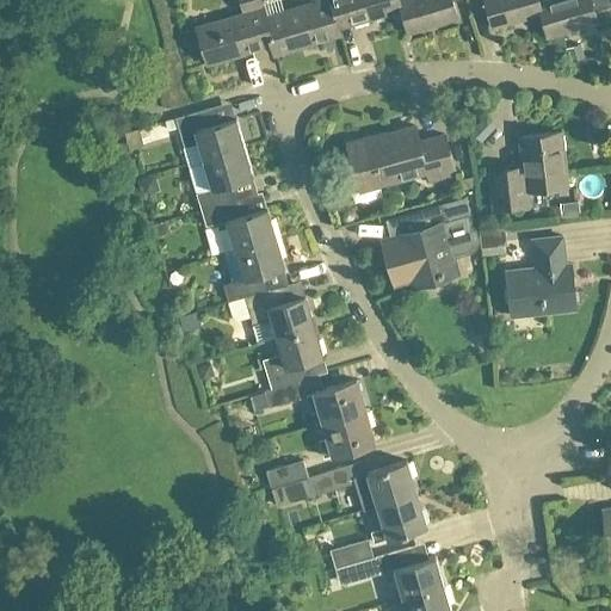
[(272,45),(265,19),(266,19),(260,0),(241,0),(246,16),(198,29),(209,65),(234,59),(233,56),(272,45)]
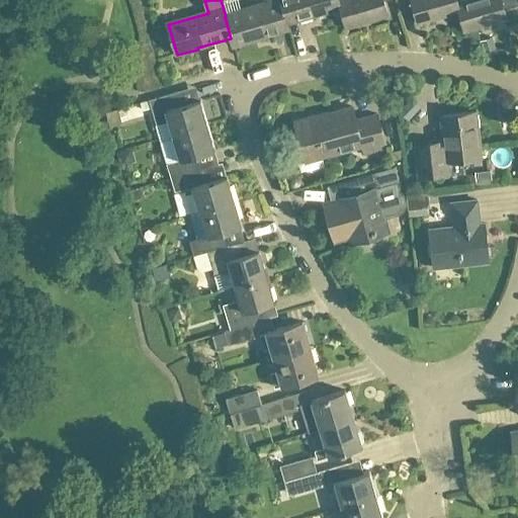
[(264,5),(226,16),(225,16),(231,38),(234,47),(254,41),(253,40),(288,29),(287,25),(282,9),(278,0),(266,0),(262,1),(264,5)]
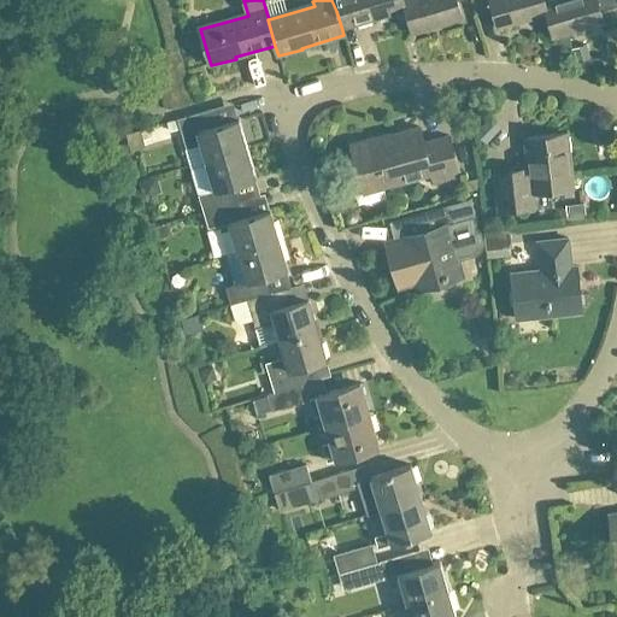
[(358,27),(406,13),(405,9),(403,0),(331,0),(336,11),(342,30),(358,27)]
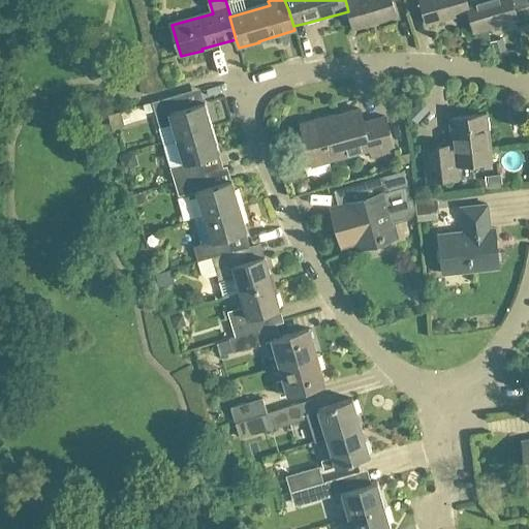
[(345,0),(347,7),(348,11),(353,30),(354,30),(397,18),(392,1),(397,0),(345,0)]
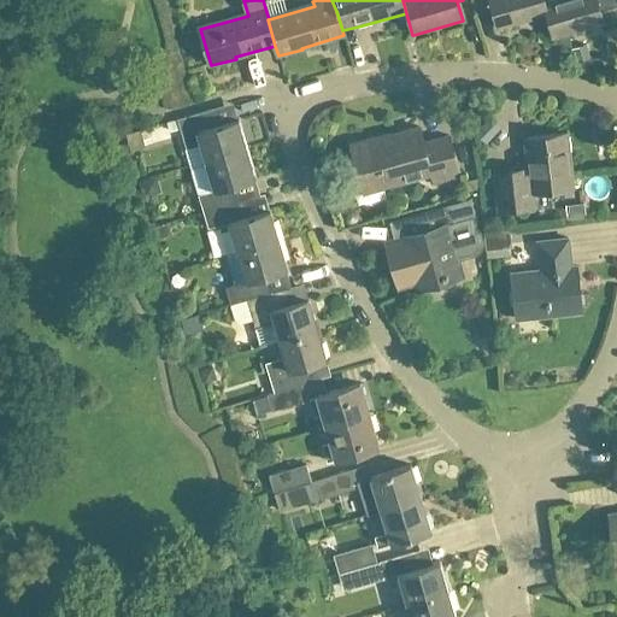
[(499,30),(547,16),(548,16),(545,4),(546,3),(545,0),(472,0),(477,16),(493,12),(499,30)]
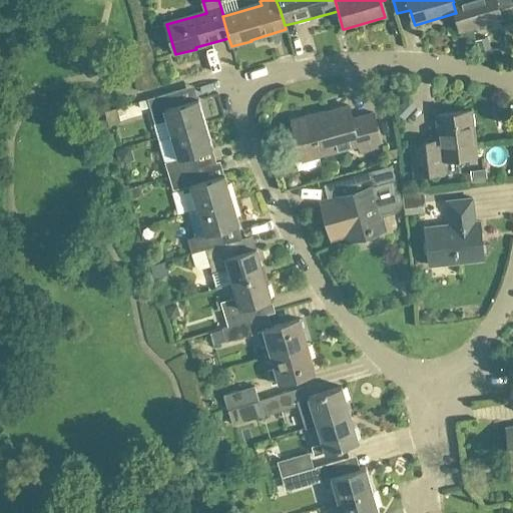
[(453,3),(456,13),(455,13),(461,32),(503,20),(500,9),(512,5),(512,0),(462,0),(454,2),(453,3)]
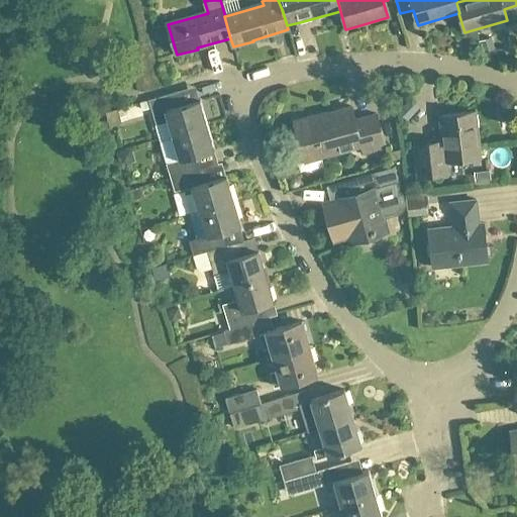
[(173,136),(209,126),(201,100),(183,105),(179,92),(150,100),(158,125),(169,122),(173,136)]
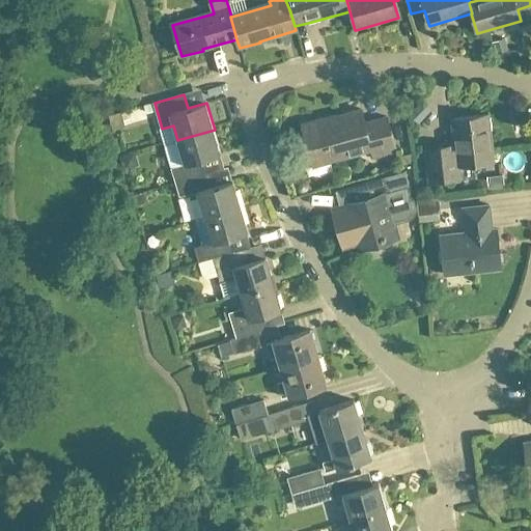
[(325,119),(303,126),(315,166),(372,149),(374,159),(398,151),(388,117),(365,123),(362,111),(325,121),(325,119)]
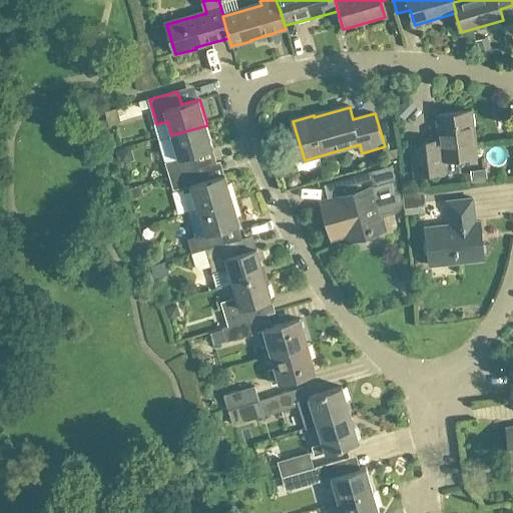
[(415,176),(430,174),(446,172),(445,161),(477,157),(472,112),(438,115),(441,140),(411,143),(415,176)]
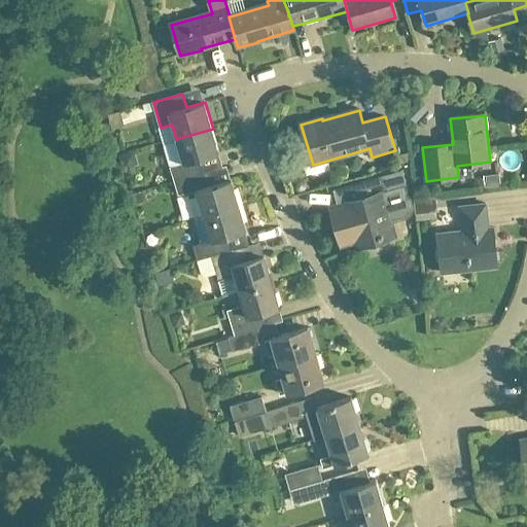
[(175,182),(204,173),(201,160),(220,153),(213,129),(176,139),(183,164),(171,168),(175,182)]
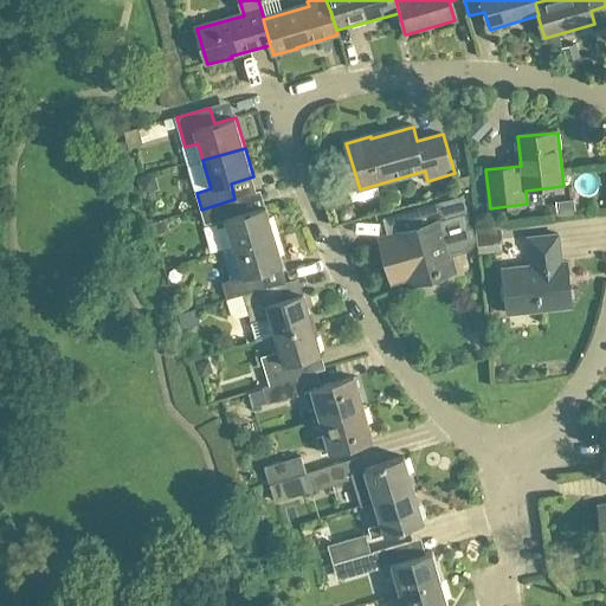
[(233,250),(276,238),(266,207),(245,213),(240,198),(234,199),(201,210),(206,226),(225,220),(233,250)]
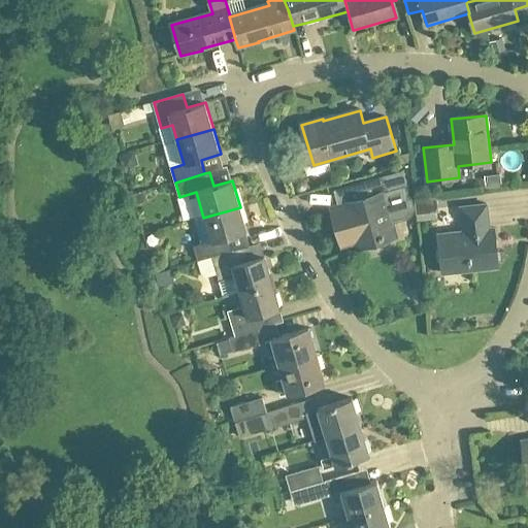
[(410,211),(411,207),(406,190),(409,190),(408,189),(406,189),(402,174),(405,174),(404,173),(363,184),(367,198),(331,208),(335,224),(338,223),(340,231),(337,232),(341,248),(356,243),(357,250),(396,238),(392,222),(405,219),(408,216),(410,211)]
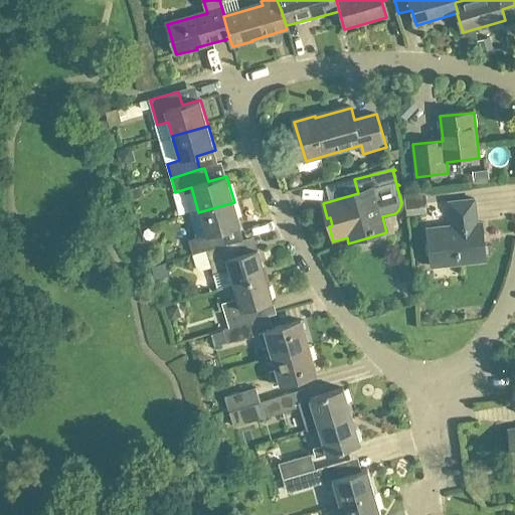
[(452,227),(427,229),(432,266),(457,263),(457,265),(487,262),(485,243),(483,244),(482,236),(484,236),(483,223),(478,224),(475,200),(450,204),(452,227)]
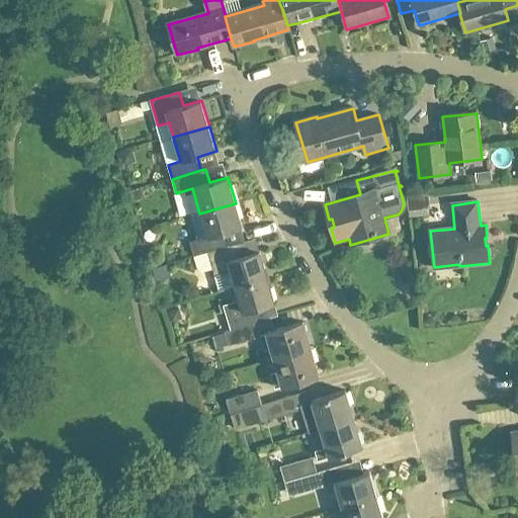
[(193,257),(229,247),(225,233),(243,228),(236,203),(199,213),(206,237),(190,242),(194,256),(192,256),(193,257)]
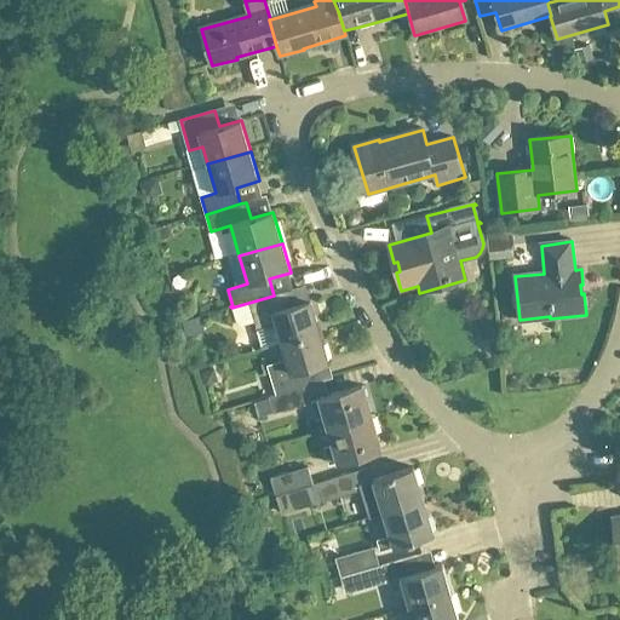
[(282,343),(320,332),(311,302),(293,306),(287,292),(274,296),(231,308),(237,327),(254,322),(262,348),(282,343)]
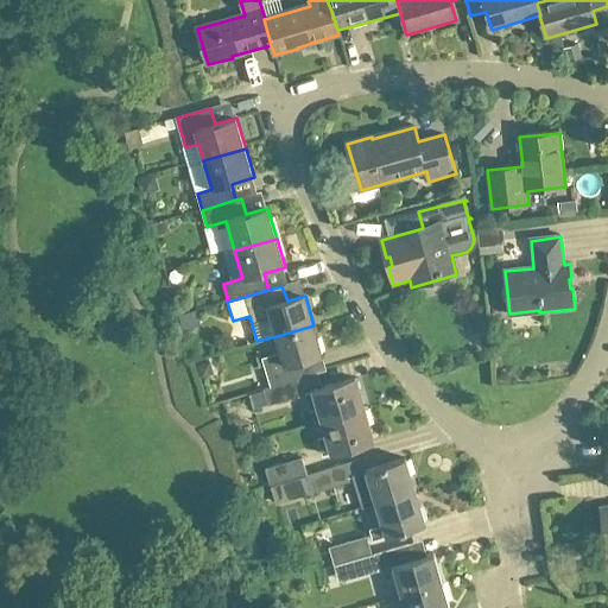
[(302,379),(309,377),(304,360),(323,355),(314,325),(277,336),(282,353),(263,359),(271,387),(302,379)]
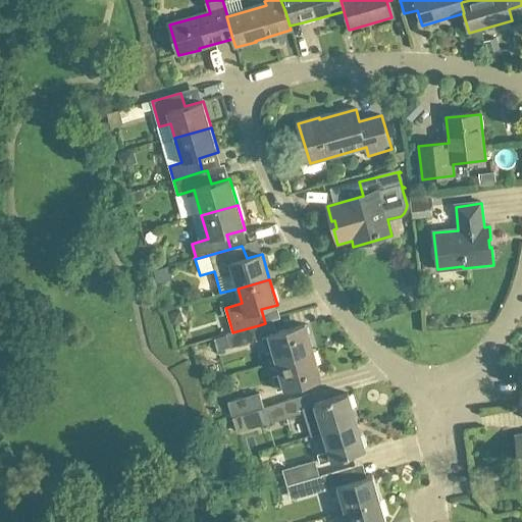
[(263,337),(259,325),(232,332),(225,334),(229,348),(263,337)]
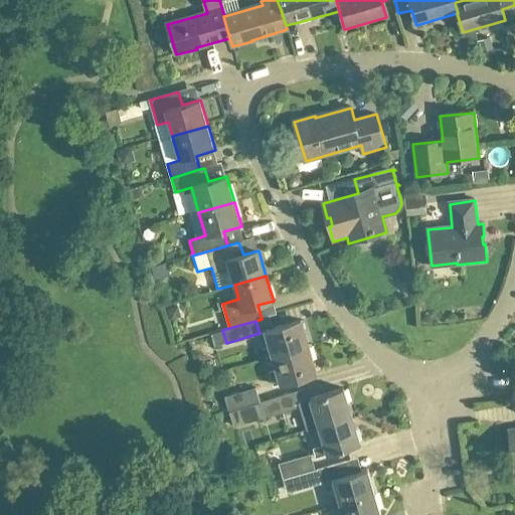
[(271,346),(274,357),(309,347),(301,321),(260,333),(264,347),(271,346)]
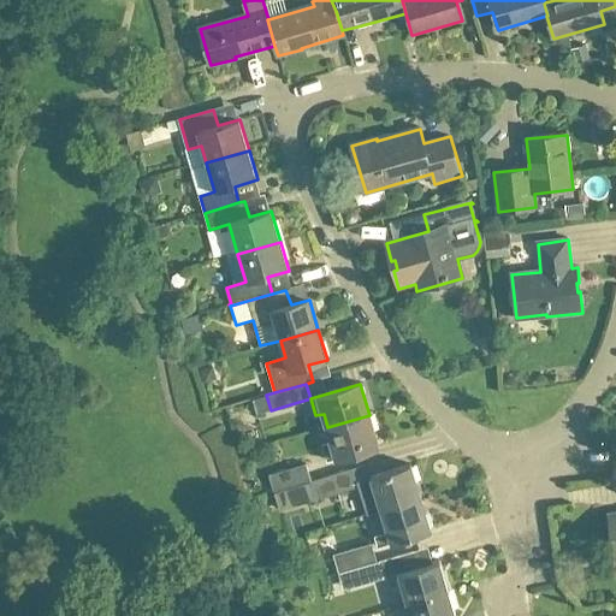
[(378,448),(369,415),(327,427),(331,443),(324,445),(327,461),(378,448)]
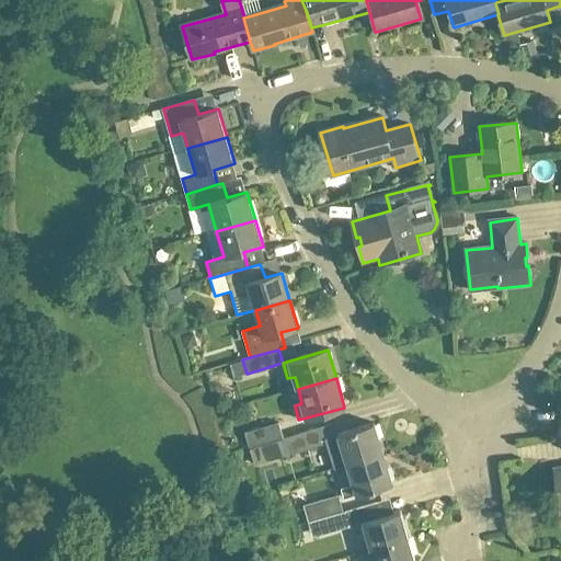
[(282,438),(284,438),(278,422),(244,433),(249,448),(282,438)]
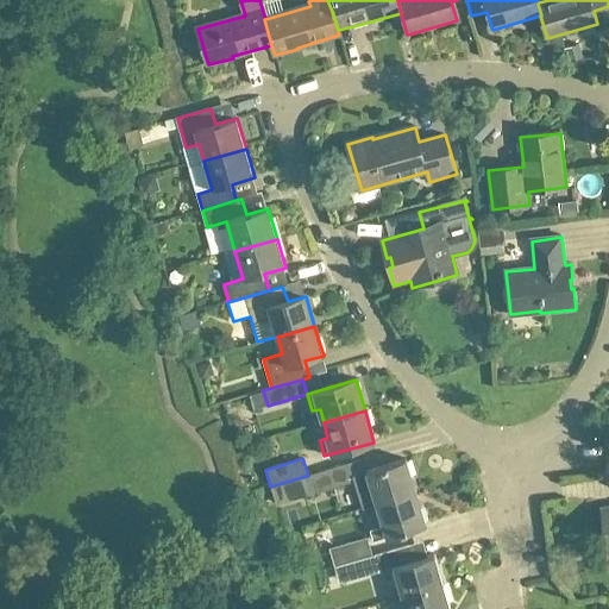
[(377,506),(416,494),(407,460),(353,476),(357,487),(370,483),(377,506)]
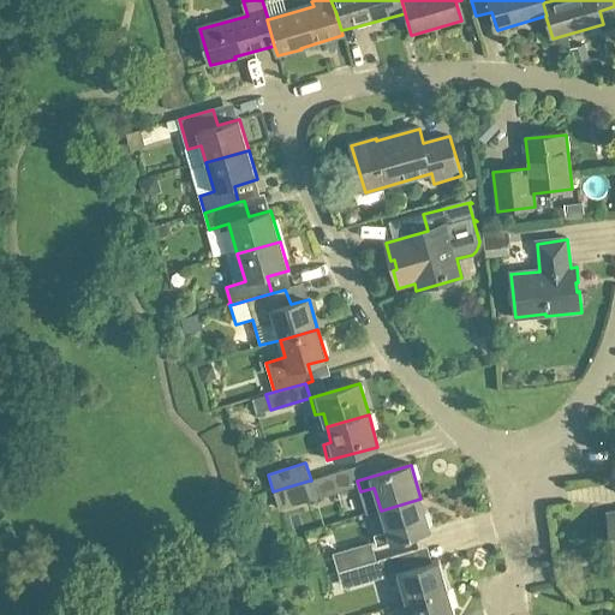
[(348,469),(311,481),(309,481),(315,501),(354,488),(348,469)]
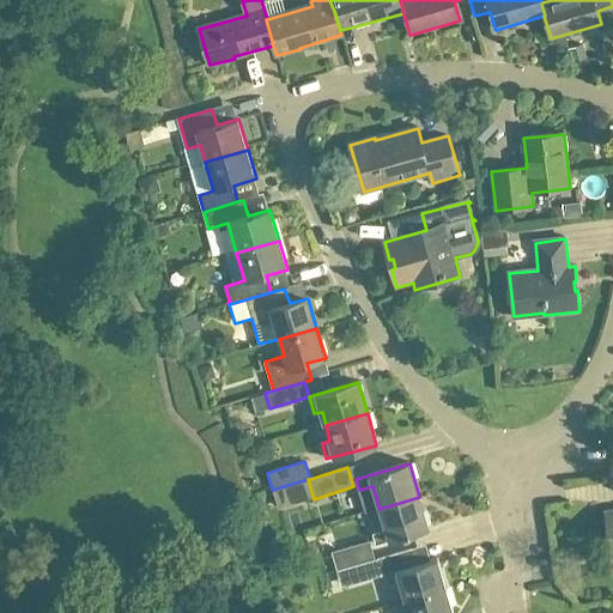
[(419,497),(380,509),(386,529),(372,534),(376,546),(429,530),(419,497)]
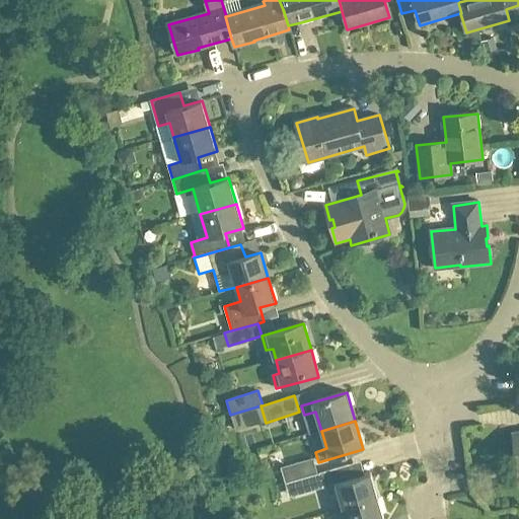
[(314,457),(281,466),(286,483),(318,473),(314,457)]
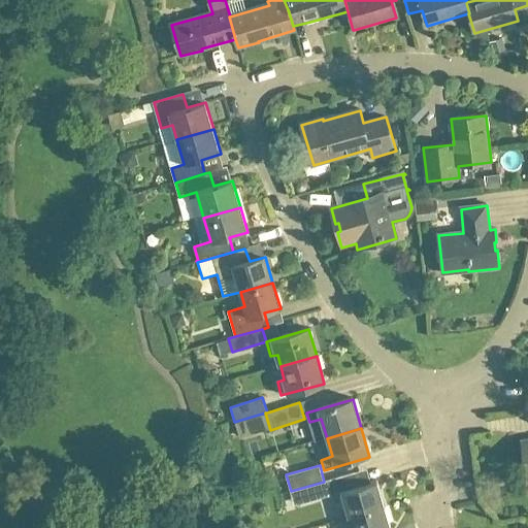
[(354,472),(324,482),(328,494),(329,495),(340,492),(347,518),(384,506),(376,482),(358,486),(354,472)]
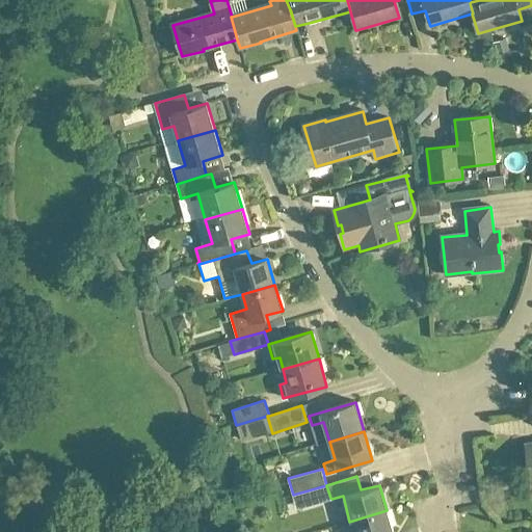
[(326,485),(308,490),(312,503),(330,498),(326,485)]
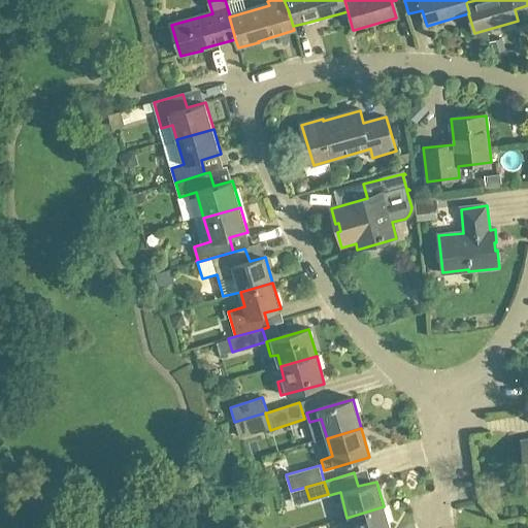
[(389,527),(384,506),(347,518),(350,527),(389,527)]
